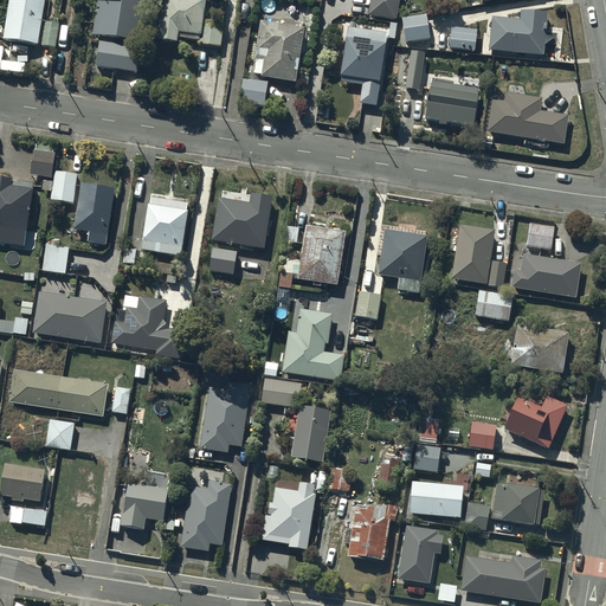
[(10,0),(5,37),(38,42),(44,0),(10,0)]
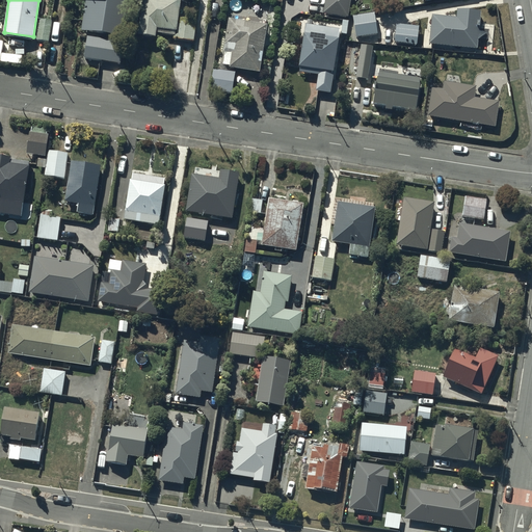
[(129,0),(85,0),(81,29),(125,36),(129,0)]
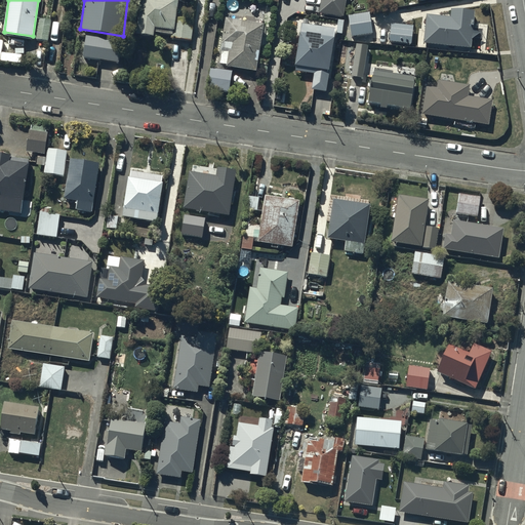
[(178,0),(139,0),(135,31),(154,34),(155,26),(172,29),(171,37),(191,39),(194,17),(176,14),(178,0)]
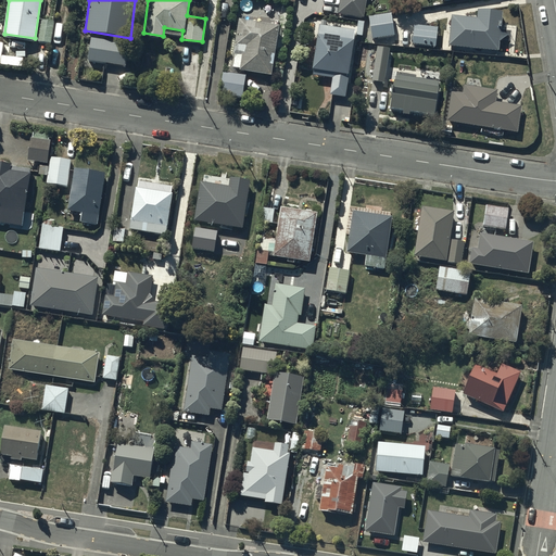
[(340,0),(338,12),(363,16),(365,0),(340,0)]
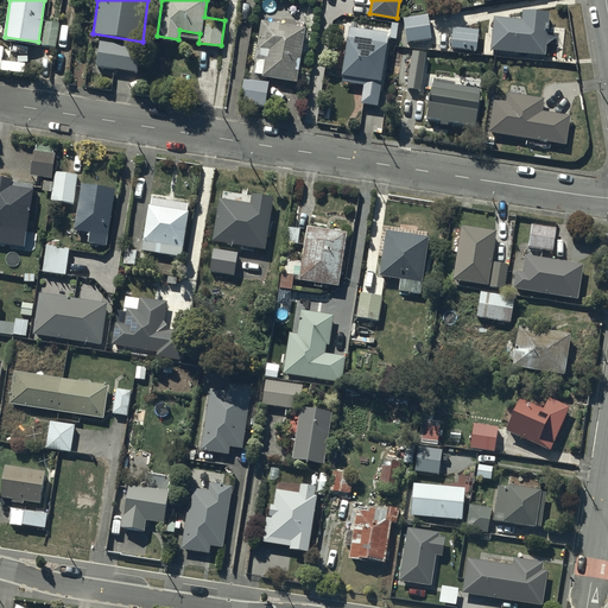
[(523,17),(494,14),(491,48),(545,55),(551,11),(523,7),(523,17)]
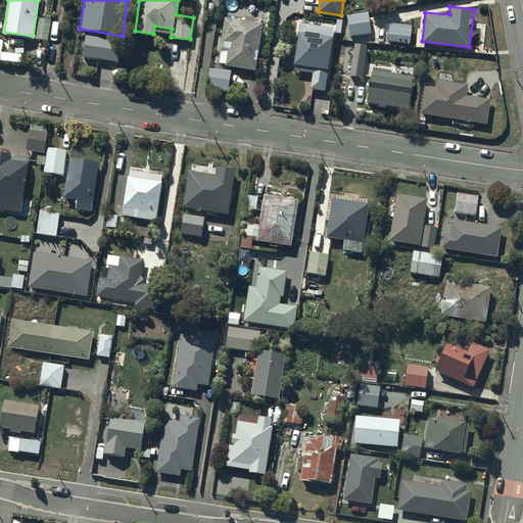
[(369,11),(348,13),(350,34),(371,32),(369,11)]
